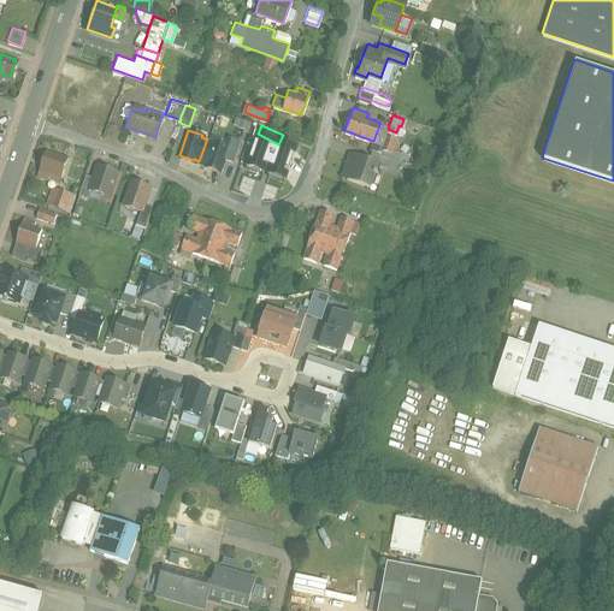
[(396,136),(385,132),(381,148),(391,152),(396,136)]
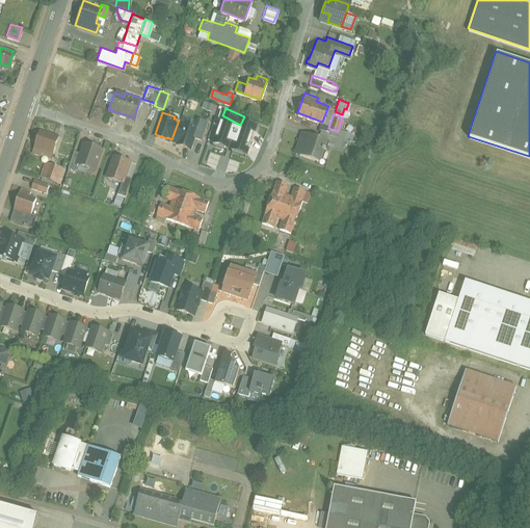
[(207,120),(199,116),(195,126),(192,135),(201,137),(207,120)]
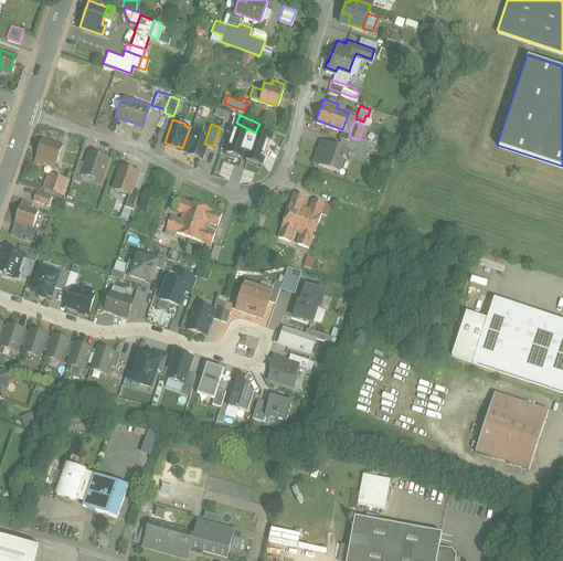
[(208,134),(190,127),(182,148),(188,149),(187,150),(201,155),(204,144),(208,134)]
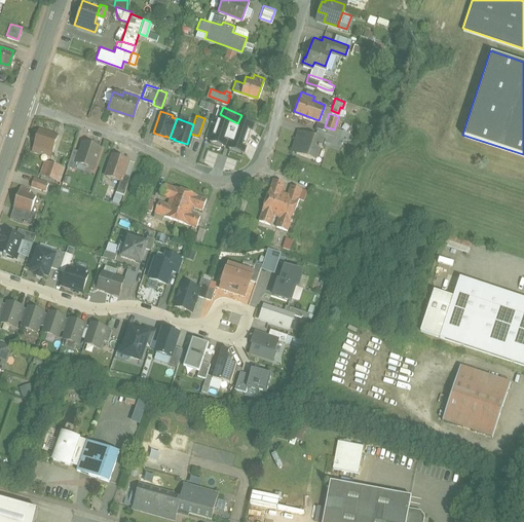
[(221,140),(218,142),(228,156),(250,140),(239,125),(228,135),(221,140)]
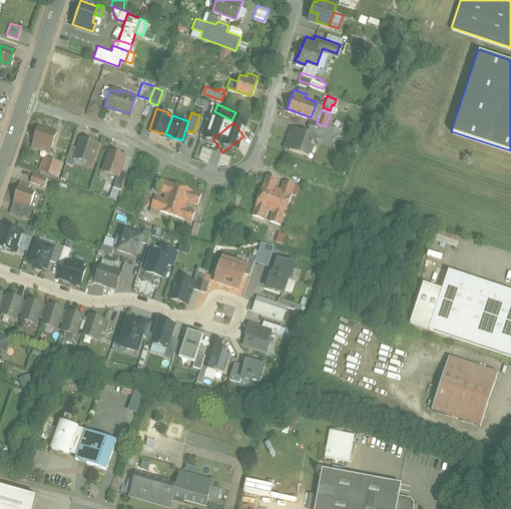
[(217,124),(210,129),(215,136),(222,131),(217,124)]
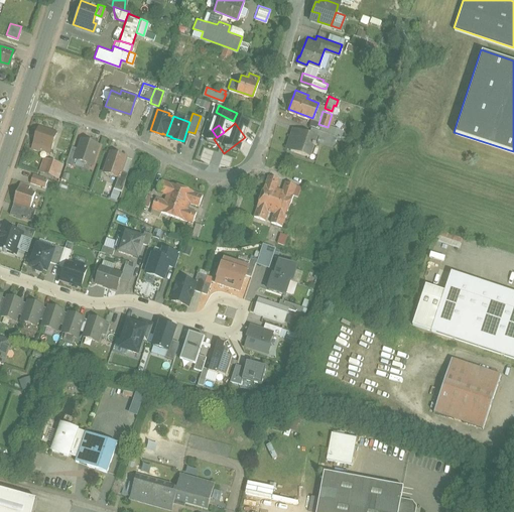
[(327,131),(310,125),(307,132),(317,135),(317,137),(324,139),(327,131)]
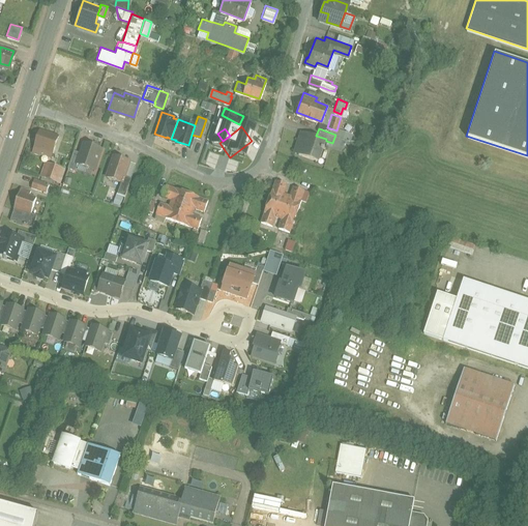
[(55,137),(38,130),(31,150),(40,154),(42,149),(50,152),(55,137)]
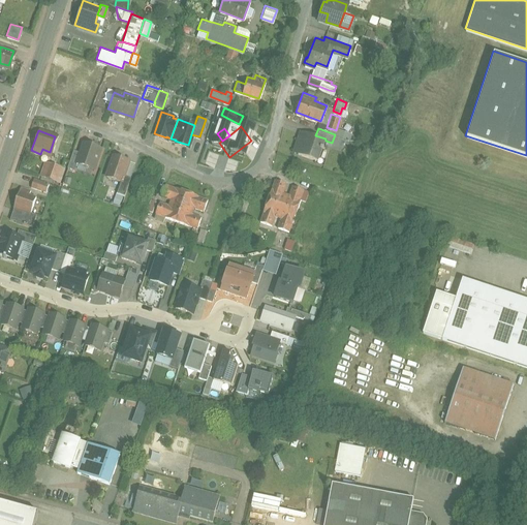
[(315,136),(304,132),(303,135),(299,134),(293,148),(298,149),(297,151),(316,158),(319,148),(320,148),(320,147),(322,147),(322,149),(326,141),(326,139),(315,135),(315,136)]
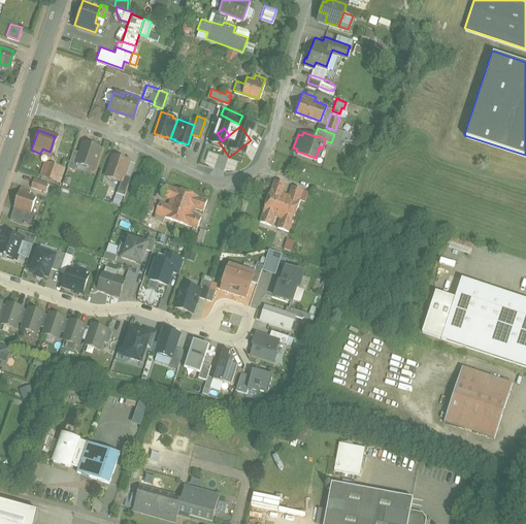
[(68,140),(61,162),(66,163),(73,142),(68,140)]
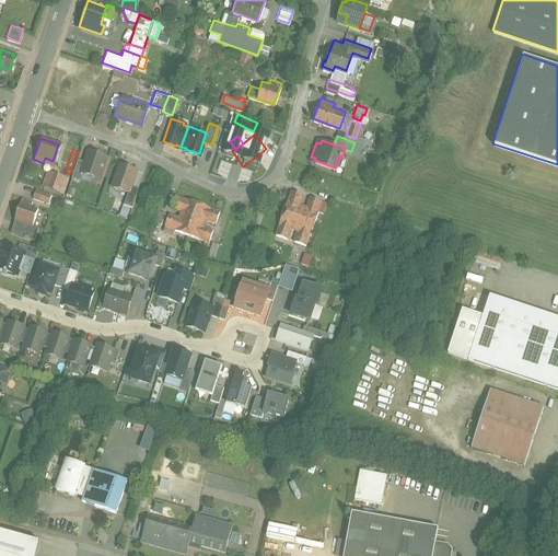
[(106,155),(88,149),(83,159),(80,170),(99,176),(106,155)]
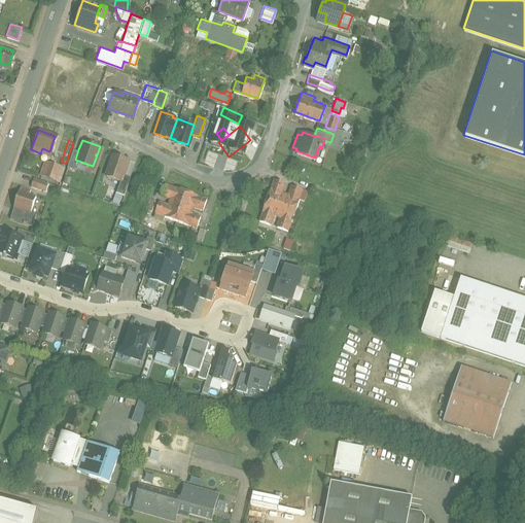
[(72,147),(66,165),(73,167),(75,160),(78,149),(72,147)]
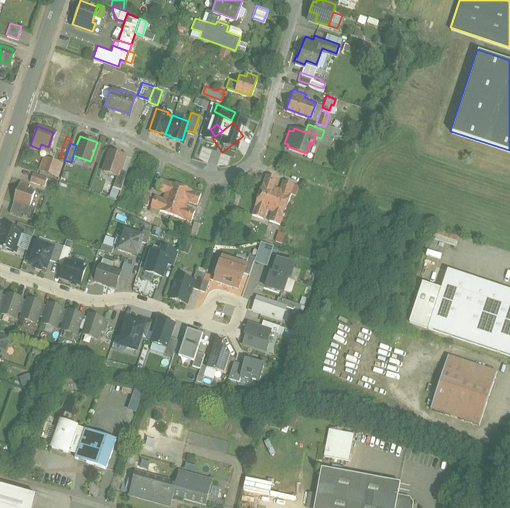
[(123,153),(109,148),(102,168),(116,173),(118,167),(123,153)]
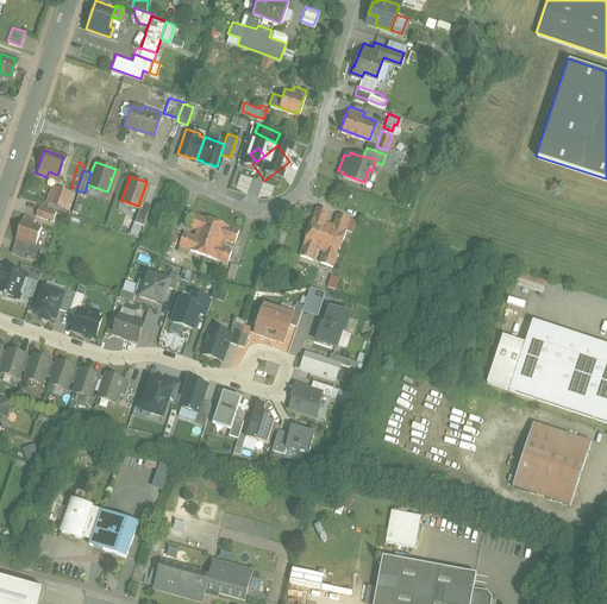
[(246,182),(250,187),(252,189),(260,184),(255,176),(246,182)]
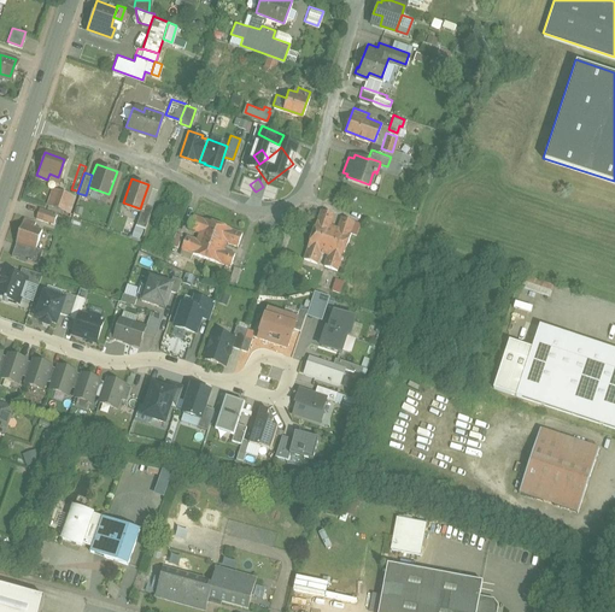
[(72,194),(51,187),(46,202),(68,210),(72,194)]
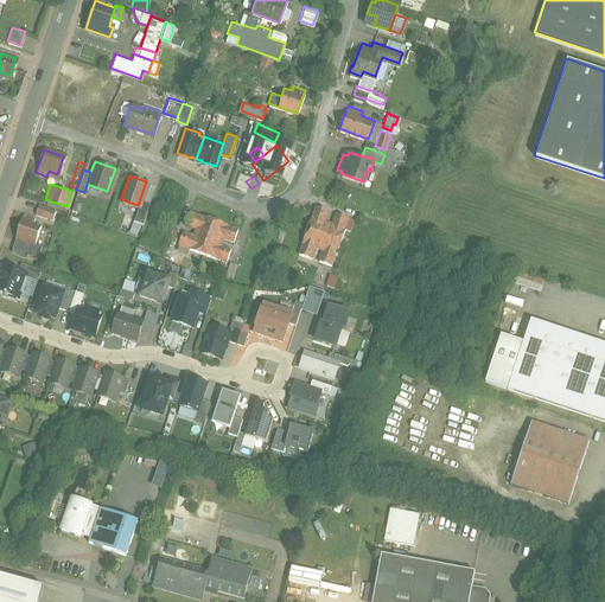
[(140,198),(138,205),(133,218),(142,221),(150,200),(140,198)]
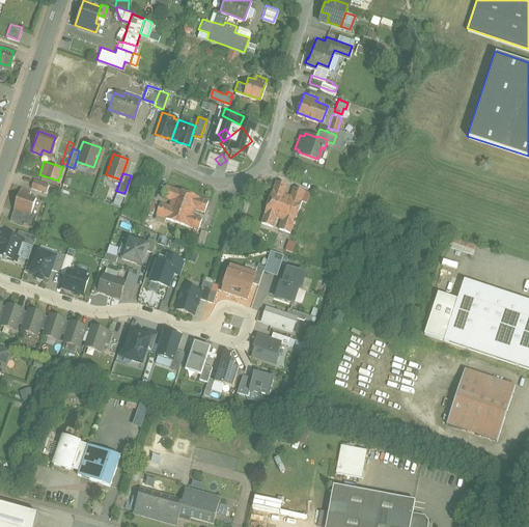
[(47,184),(32,178),(29,187),(44,192),(47,184)]
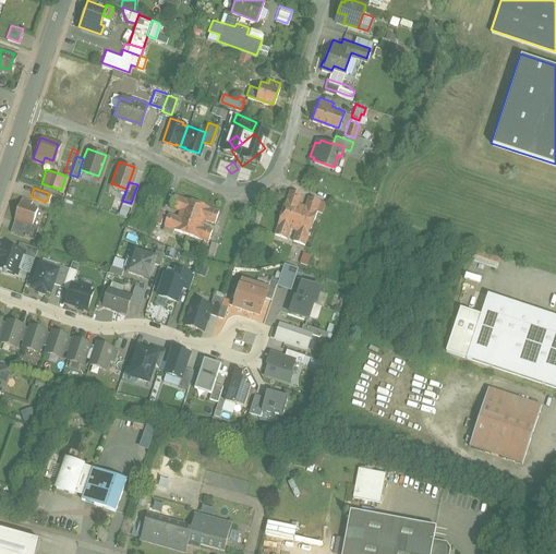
[(303,205),(297,203),(301,191),(289,188),(286,197),(285,197),(277,221),(274,231),(286,236),(289,224),(295,227),(292,238),(304,242),(307,231),(307,232),(316,208),(319,197),(307,194),(303,205)]
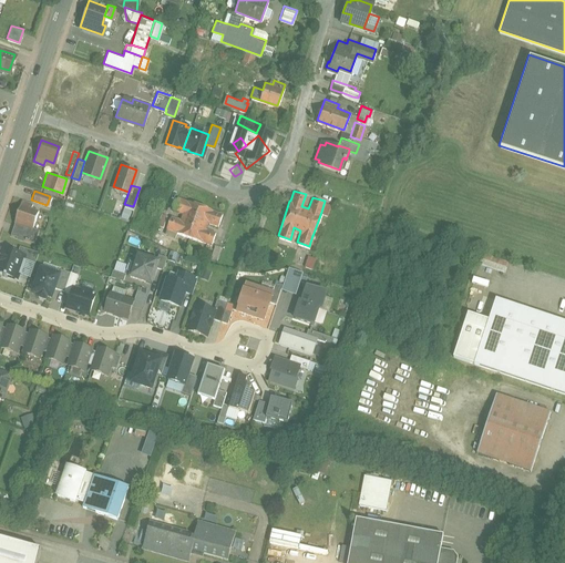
[(379,198),(370,196),(365,194),(363,201),(371,203),(369,211),(375,212),(377,205),(377,204),(379,198)]
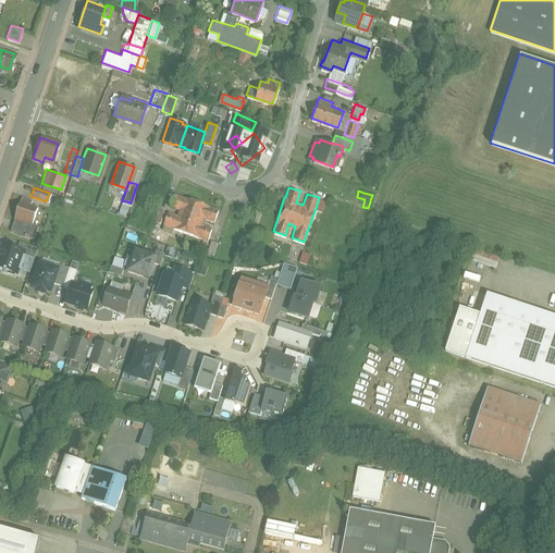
[(181,208),(179,214),(167,210),(162,222),(173,225),(173,226),(184,231),(196,199),(184,195),(184,196),(173,192),(169,204),(181,208)]
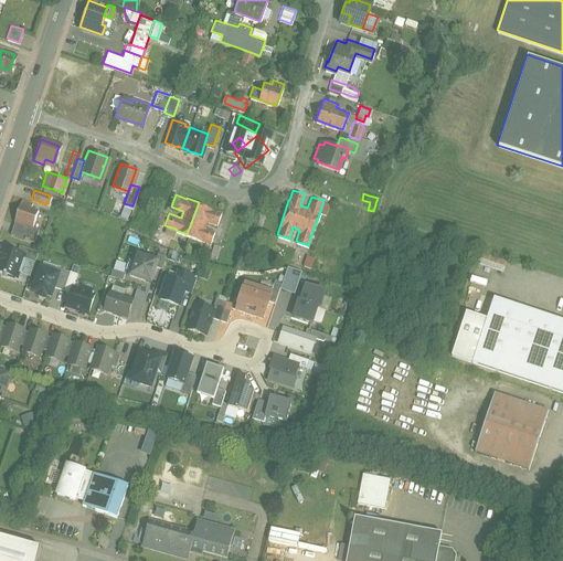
[(30,202),(20,199),(12,220),(13,221),(31,226),(36,210),(29,208),(30,202)]
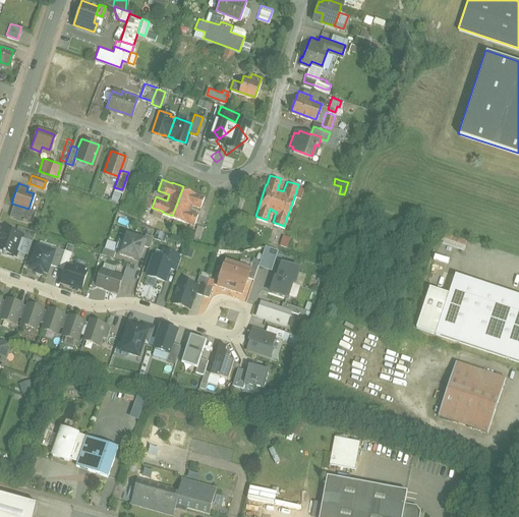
[(193,190),(183,186),(172,216),(183,220),(183,219),(193,223),(197,212),(188,209),(190,203),(199,206),(204,194),(193,190)]
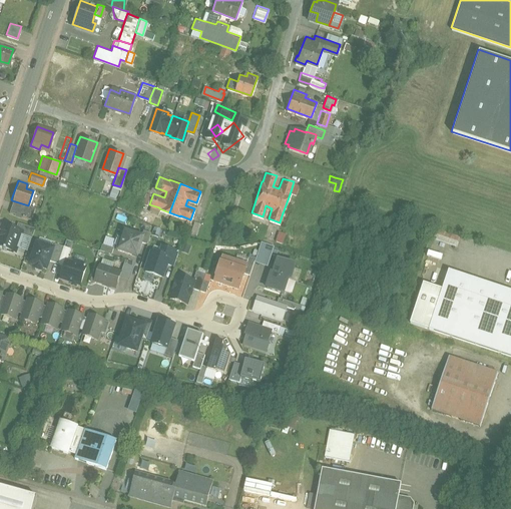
[(106,194),(113,196),(116,186),(109,184),(106,194)]
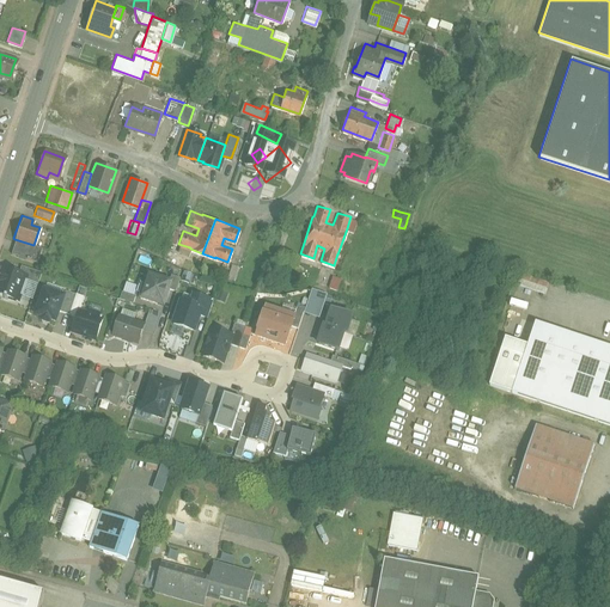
[(180,230),(174,227),(169,239),(175,241),(180,230)]
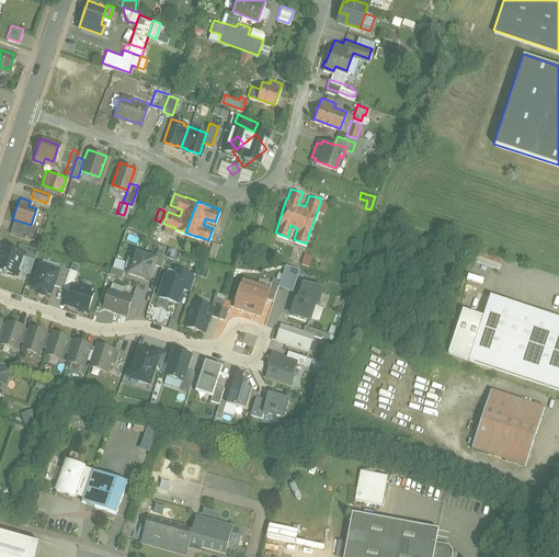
[(31,225),(13,219),(9,230),(32,239),(33,238),(30,237),(34,226),(31,225)]
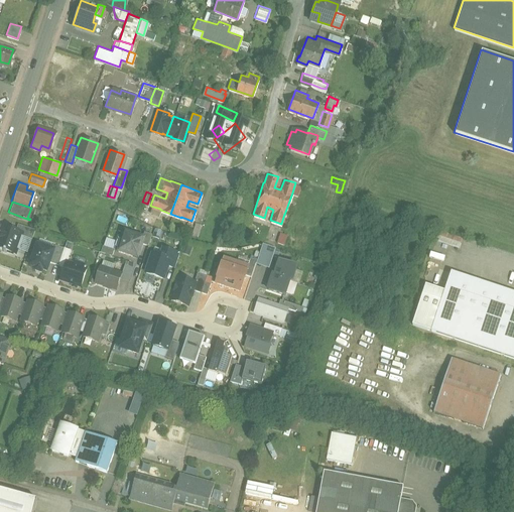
[(201,223),(195,221),(190,232),(197,234),(201,223)]
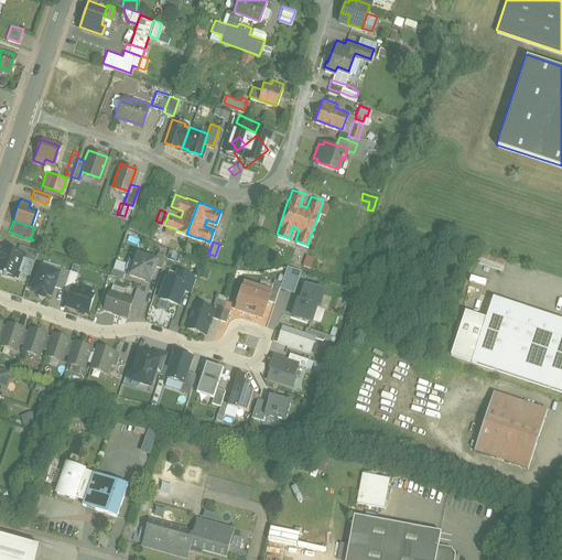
[(38,249),(19,243),(17,249),(21,251),(20,255),(33,259),(38,249)]
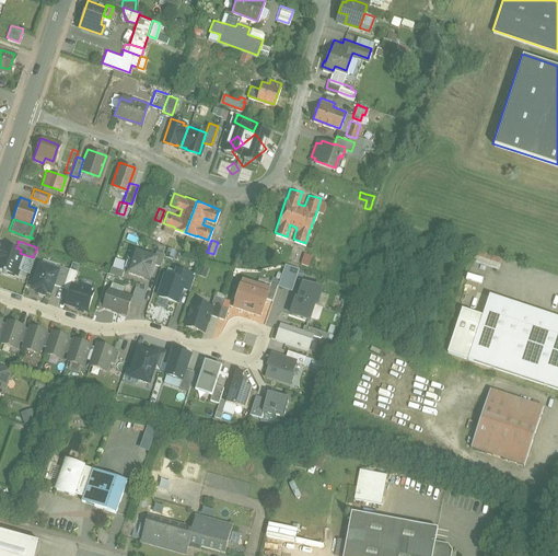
[(16,247),(2,243),(0,250),(0,256),(0,267),(3,268),(2,270),(6,271),(7,270),(14,273),(19,261),(16,261),(20,253),(21,250),(16,247)]
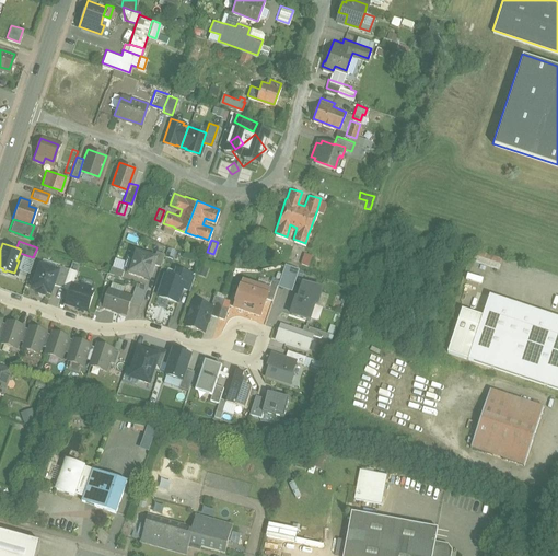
[(153,255),(135,248),(127,270),(143,276),(143,275),(147,276),(149,275),(153,262),(155,255),(153,255)]
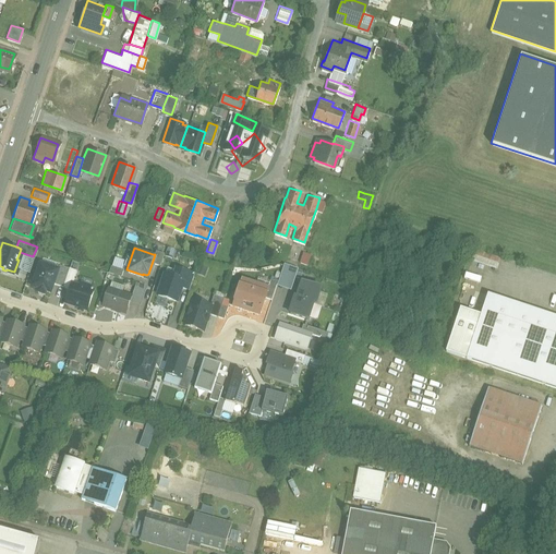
[(164,251),(155,248),(153,254),(155,254),(153,261),(159,263),(164,251)]
